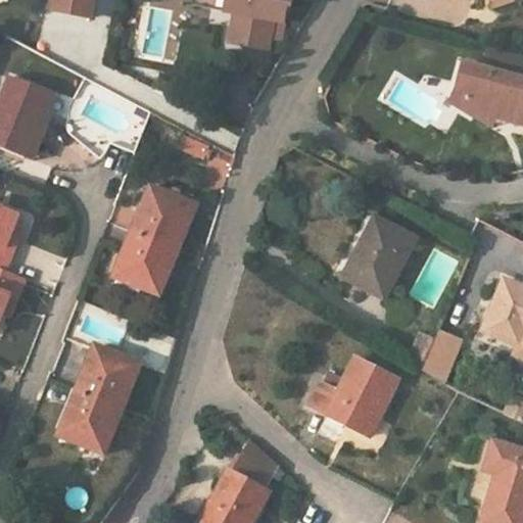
[(54,0),(53,10),(92,18),(94,0),(54,0)]
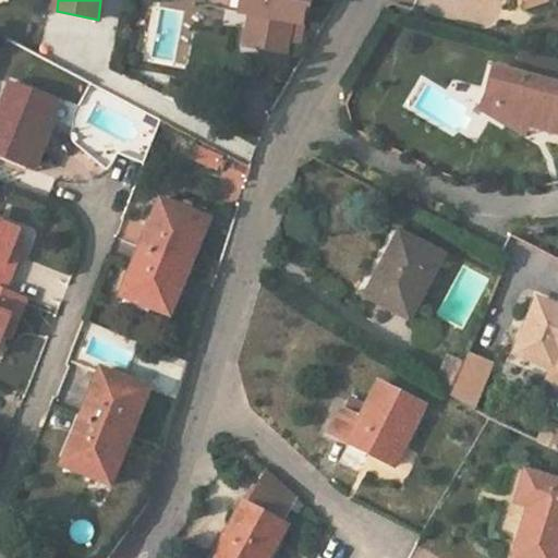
[(313,0),(206,0),(206,7),(252,15),(245,46),(287,53),(293,23),(304,25),(308,7),(312,8),(313,0)]
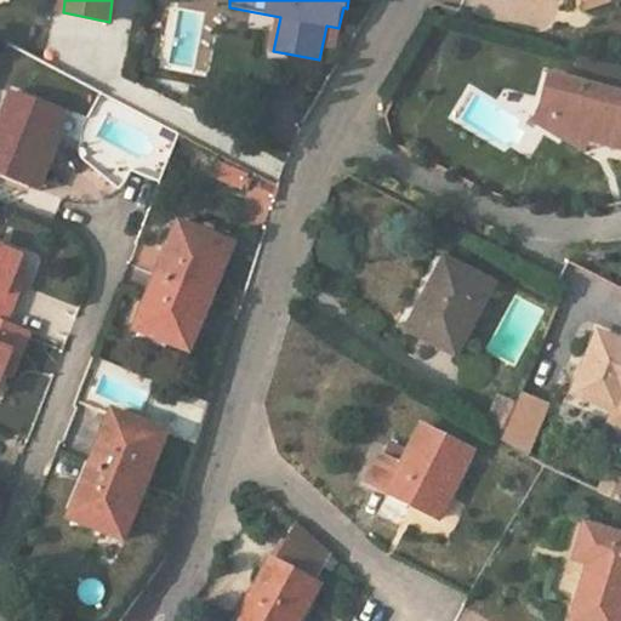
[(582,0),(587,12),(611,5),(609,0),(582,0)]
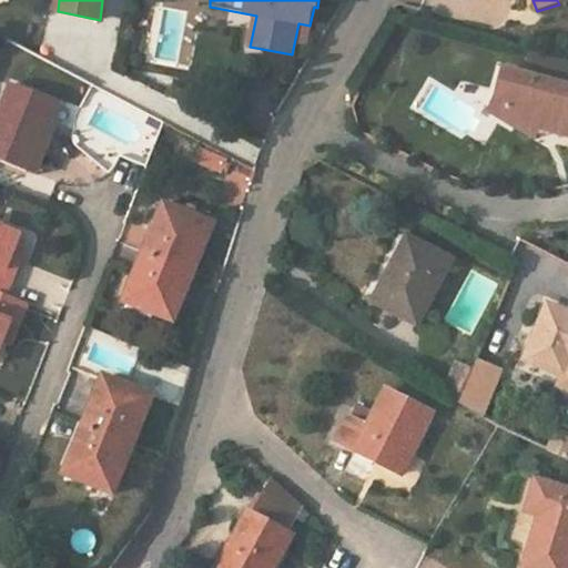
[(500,102),(543,128),(553,133),(567,115),(567,89),(567,83),(567,64),(533,54),(527,78),(507,72),(500,102)]
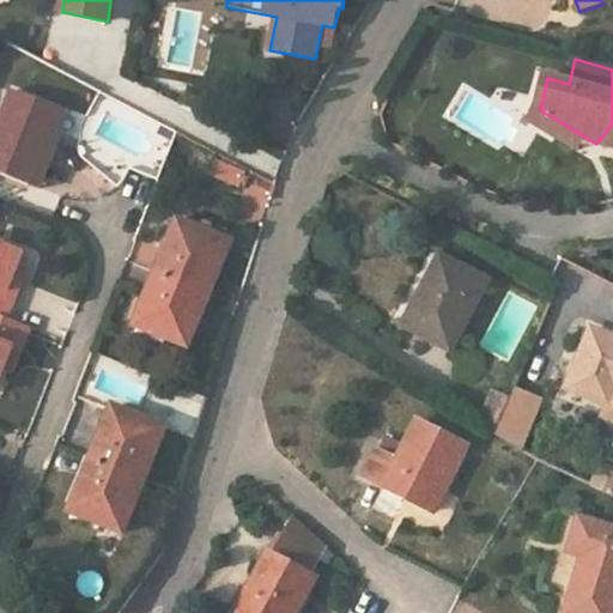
[(65,110),(14,91),(0,127),(0,173),(31,184),(46,146),(52,149),(65,110)]
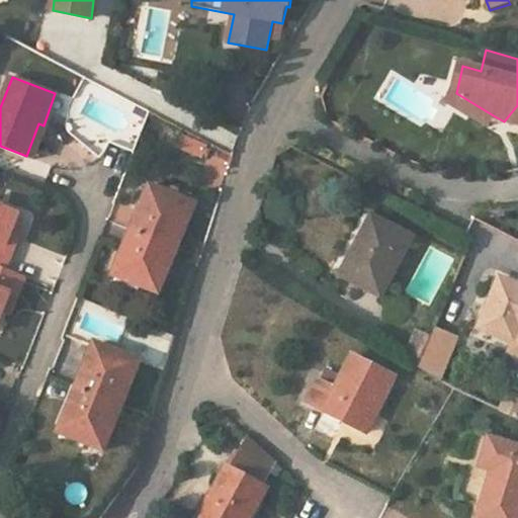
[(495,116),(456,93),(450,104),(489,126),(495,116)]
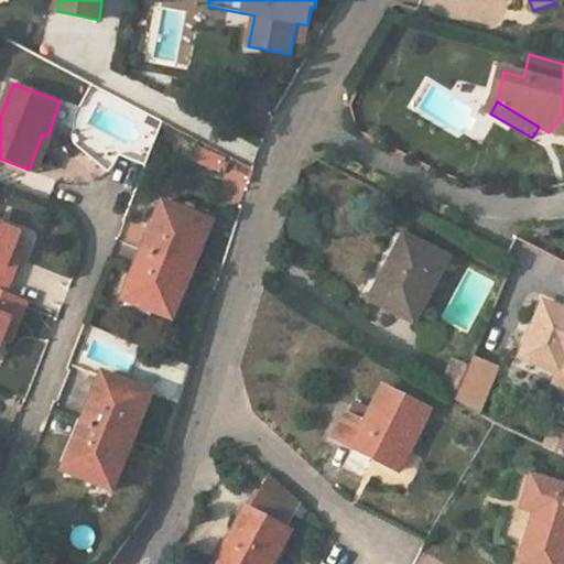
[(160,119),(149,114),(144,121),(155,127),(160,119)]
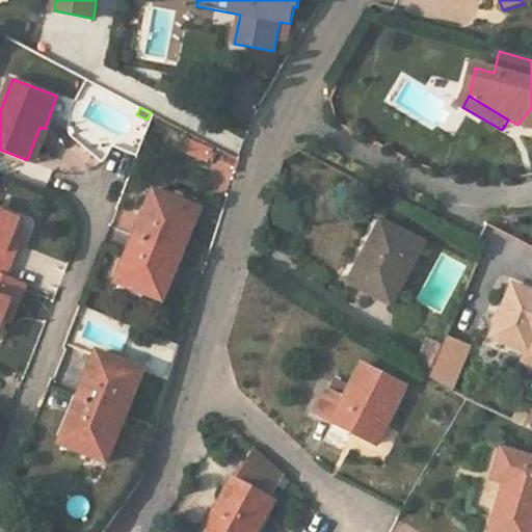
[(531,108),(517,125),(531,129),(531,108)]
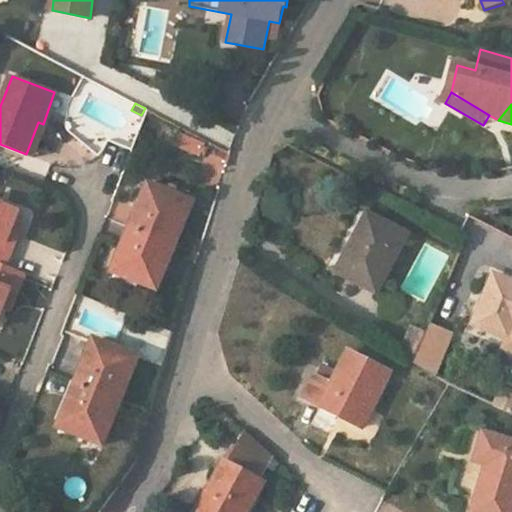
[(35,158),(48,126),(43,124),(38,122),(26,154),(35,158)]
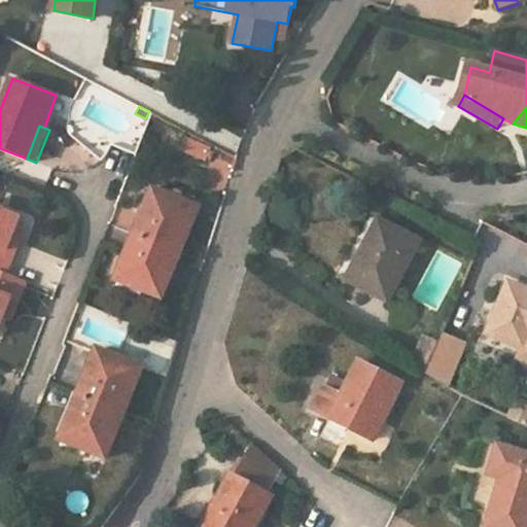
[(137,235),(182,253),(201,207),(155,188),(137,235)]
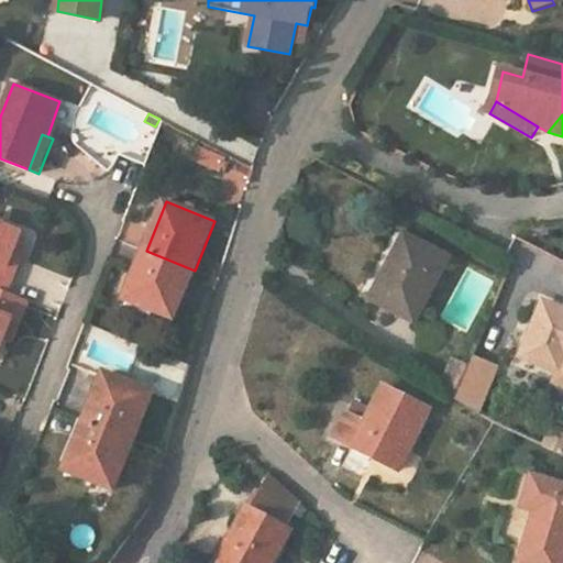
[(0,219),(0,287),(6,290),(14,269),(6,266),(14,245),(22,229),(0,219)]
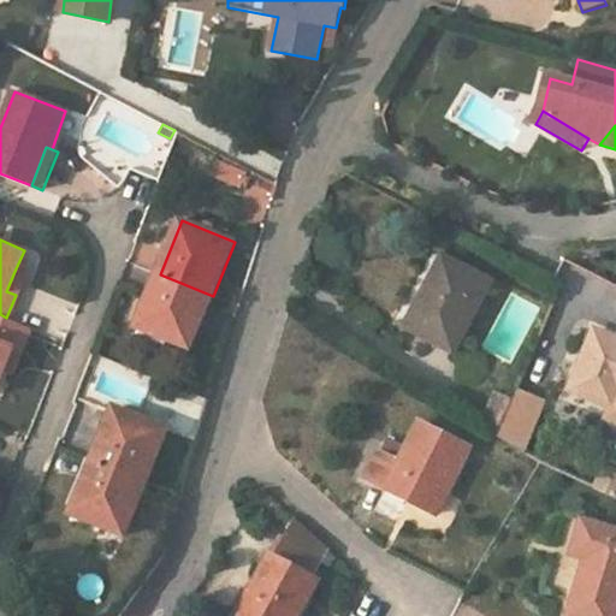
[(495,280),(446,254),(408,326),(456,353),(495,280)]
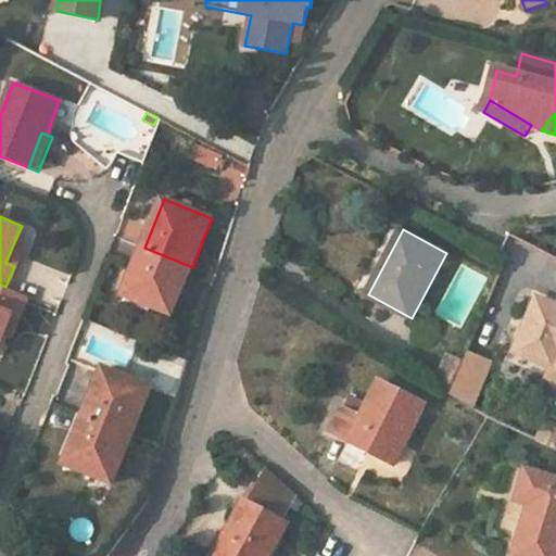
[(14,242),(5,263),(14,266),(23,245),(14,242)]
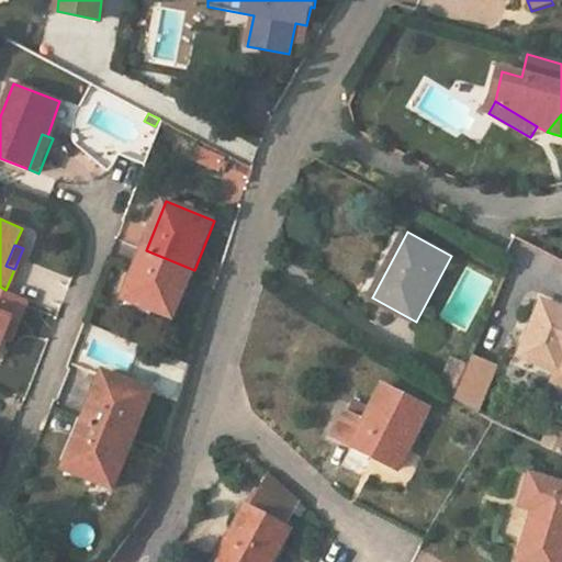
[(146,250),(126,299),(175,318),(194,270),(146,250)]
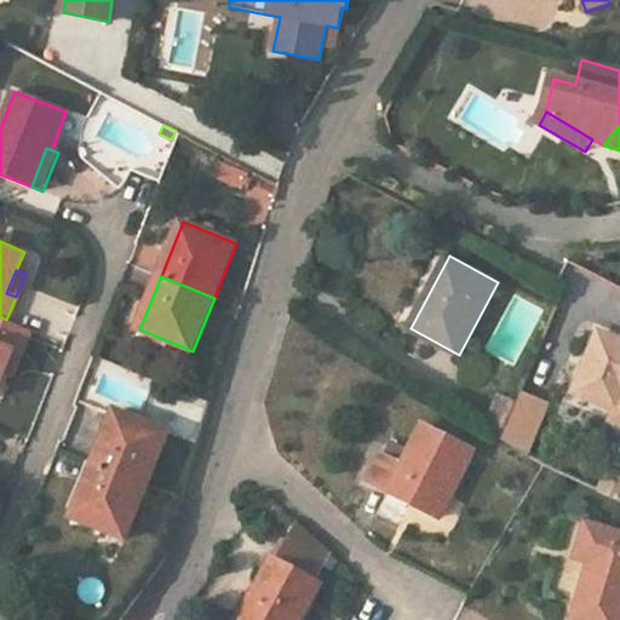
[(0,390),(7,372),(13,356),(23,360),(34,331),(6,320),(0,316),(0,390)]
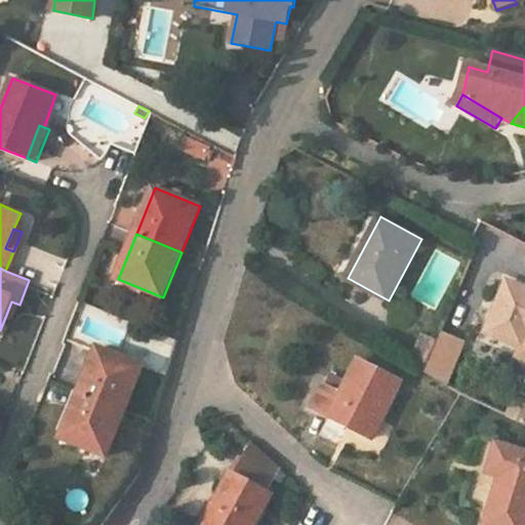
[(524,287),(508,280),(485,331),(520,347),(516,356),(524,359),(524,287)]
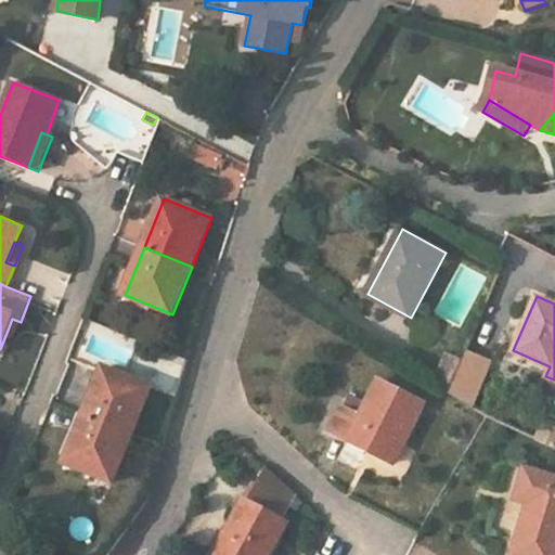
[(7,333),(14,337),(21,322),(12,319),(7,333)]
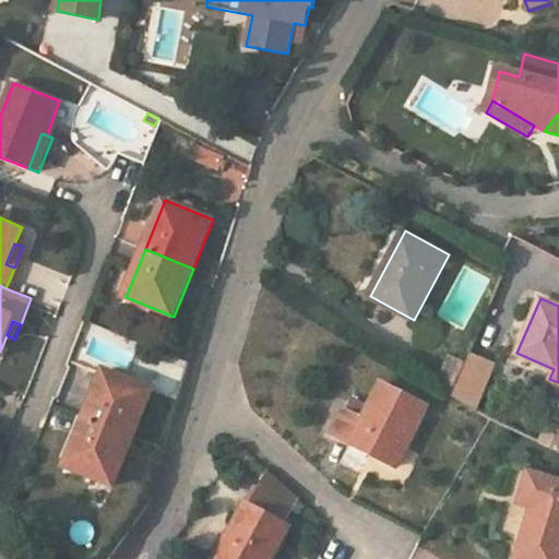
[(476,411),(495,364),(470,354),(467,361),(453,396),(476,411)]
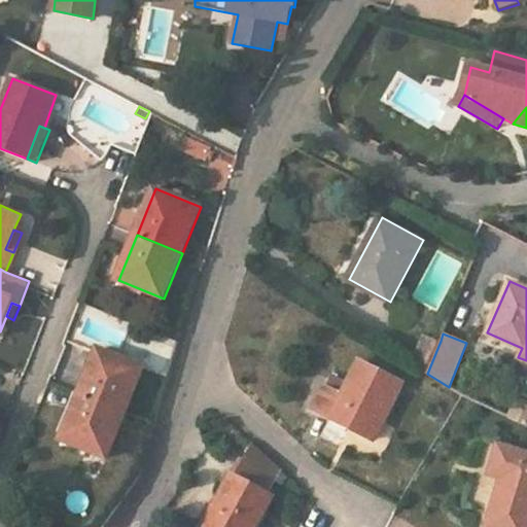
[(441,341),(426,335),(414,365),(427,374),(441,341)]
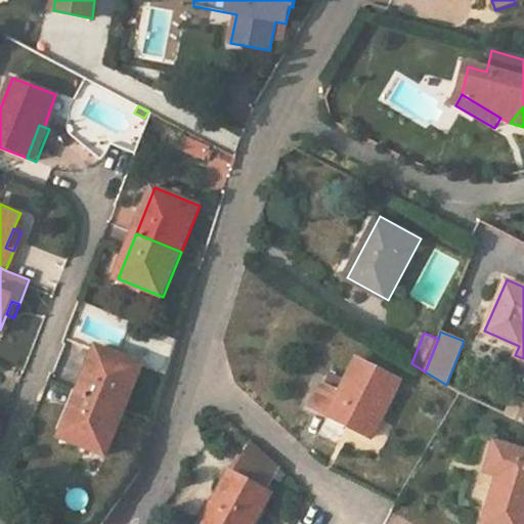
[(79,393),(126,411),(144,365),(97,346),(79,393)]
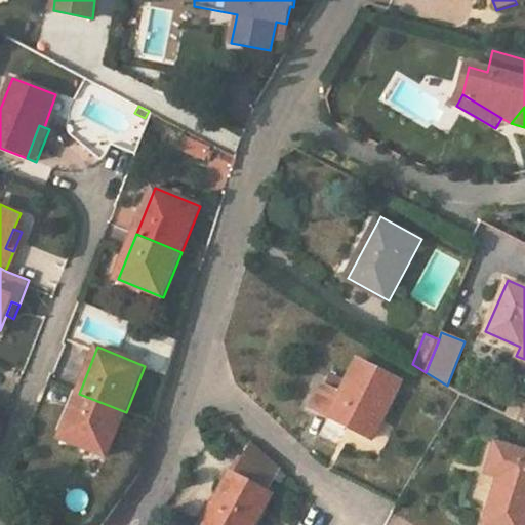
[(404,381),(359,359),(348,381),(330,372),(313,406),(374,437),(404,381)]
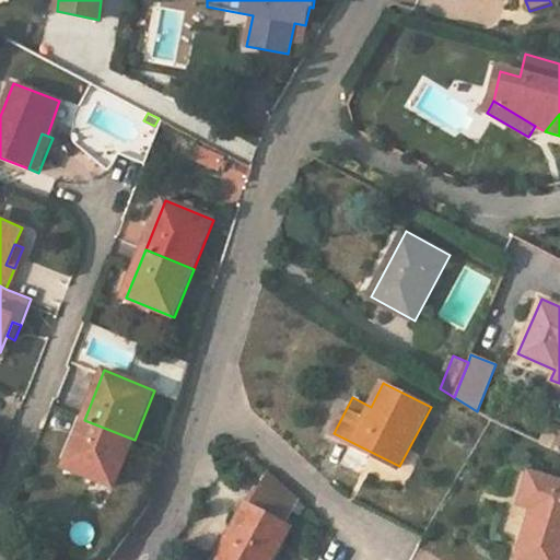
[(84,420),(65,467),(115,488),(135,440),(84,420)]
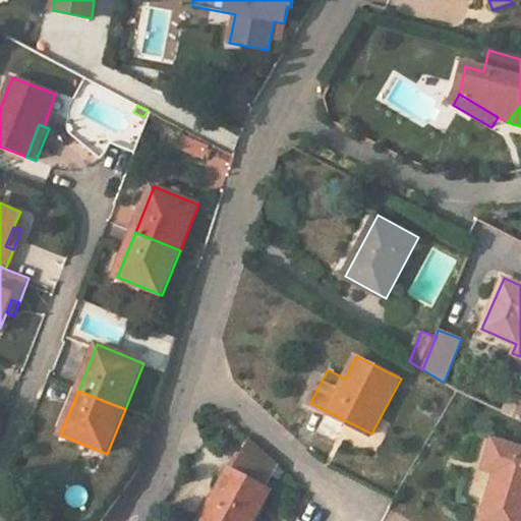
[(504,413),(520,420),(520,394),(513,391),(504,413)]
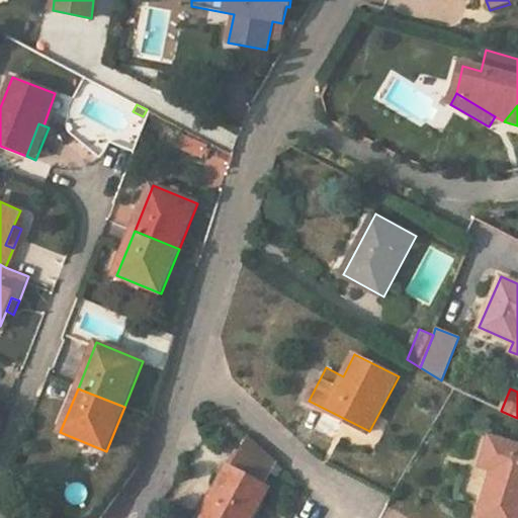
[(229,465),(200,517),(253,517),(269,487),(265,485),(278,459),(252,436),(235,468),(229,465)]
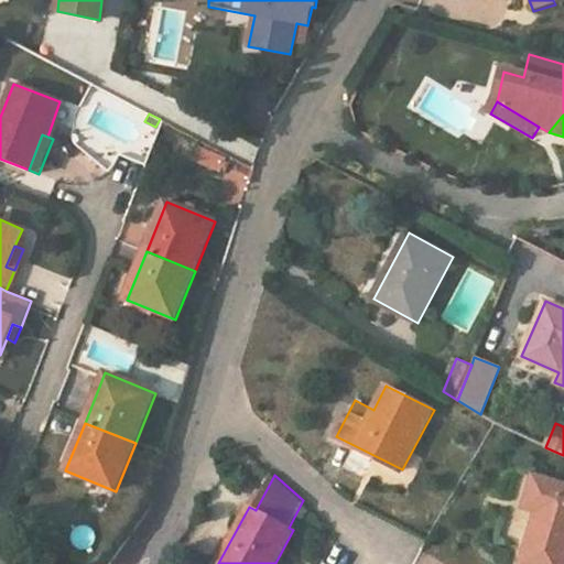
[(563,563),(563,484),(535,475),(525,508),(537,511),(523,563),(563,563)]
